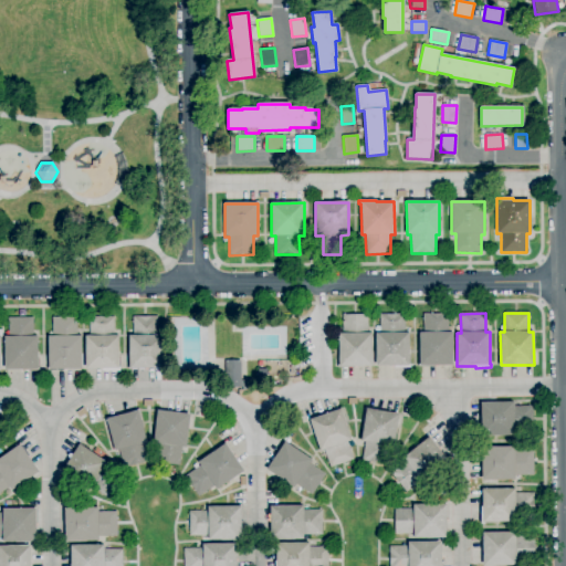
[(339,367),(338,334),(343,334),(343,315),(367,314),(367,334),(371,334),(371,366),(339,367)]
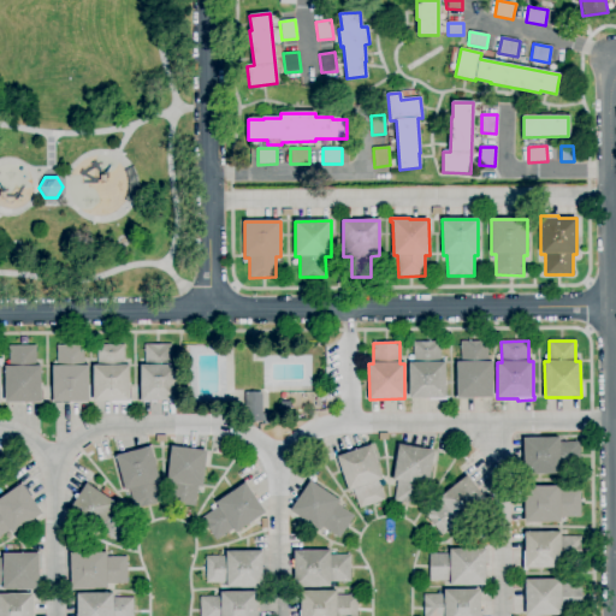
[(446,401),(430,401),(430,398),(409,398),(409,362),(414,362),(414,342),(440,342),(440,362),(445,362),(445,397),(446,397),(446,401)]
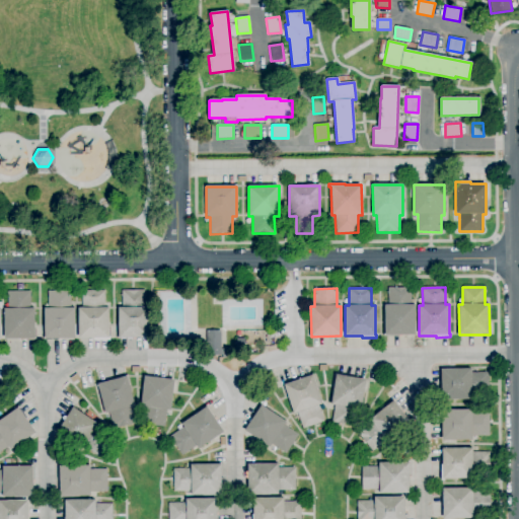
[(385,336),(384,305),(388,305),(388,288),(411,288),(412,305),(415,305),(416,335),(385,336)]
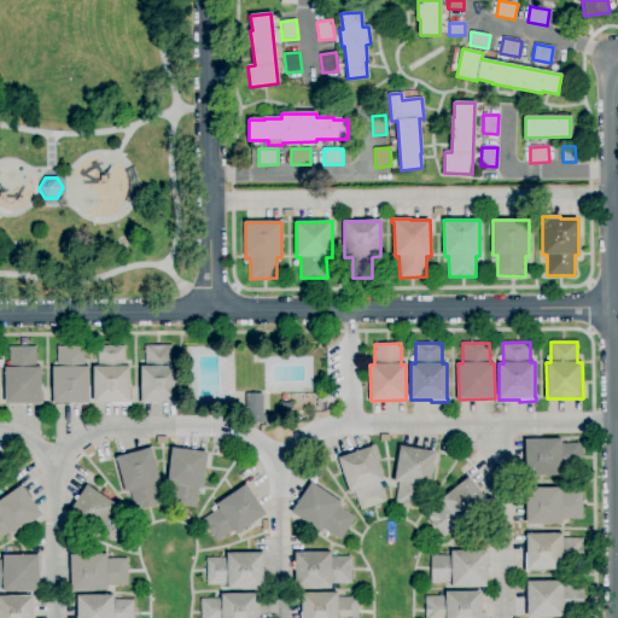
[(41,403),(5,404),(5,368),(10,368),(10,347),(36,347),(36,367),(41,367),(41,403)]
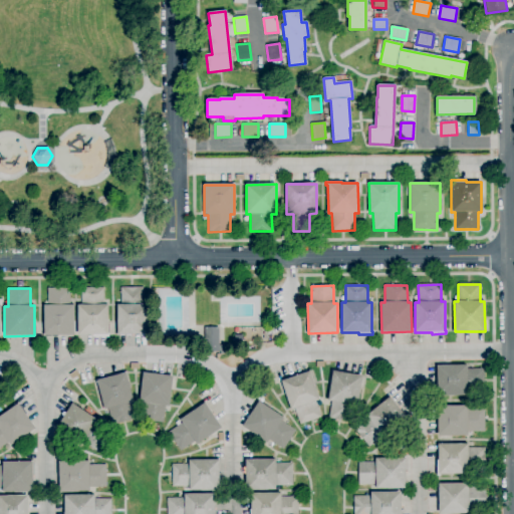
[(74,335),(44,335),(44,305),(47,305),(47,288),(70,288),(70,305),(74,305),(74,335)]
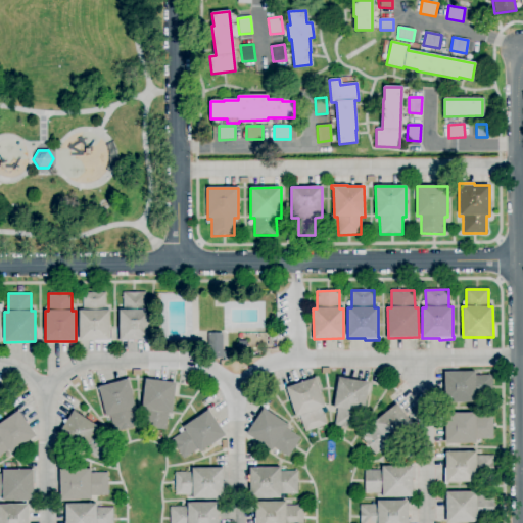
[(95,343),(95,341),(80,341),(79,311),(83,311),(83,293),(105,293),(105,311),(109,311),(109,339),(110,339),(110,343),(95,343)]
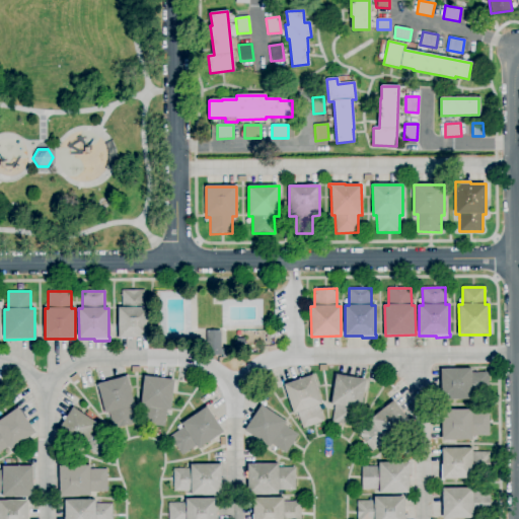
[(119,339),(118,308),(122,308),(122,291),(144,291),(145,307),(148,307),(149,338),(119,339)]
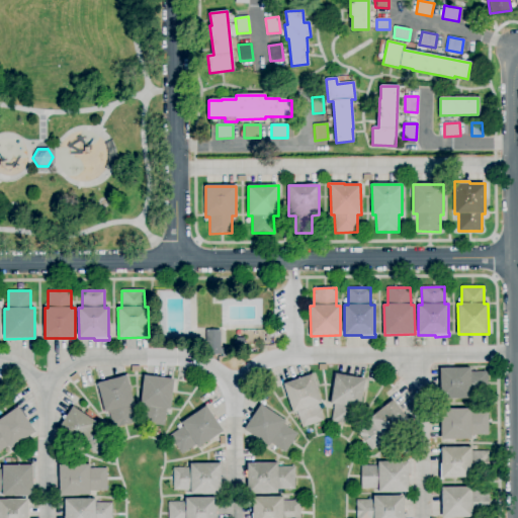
[(206,355),(205,330),(221,330),(221,355),(206,355)]
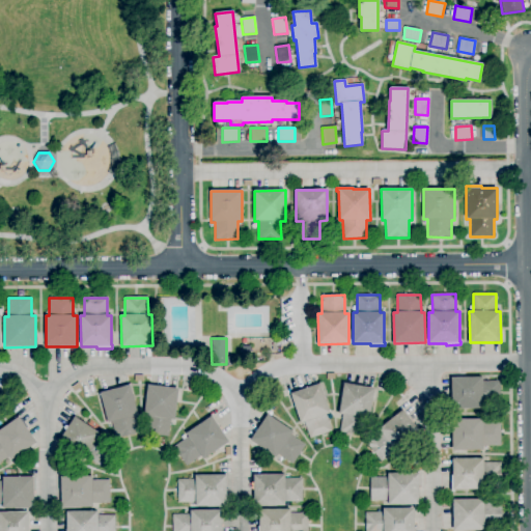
[(272,352),(272,344),(274,344),(274,343),(280,343),(280,352),(272,352)]
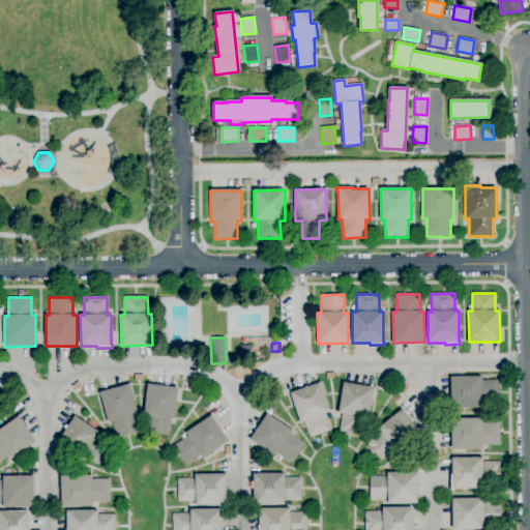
[(450,409),(450,378),(481,377),(481,381),(499,381),(499,404),(481,405),(481,408),(450,409)]
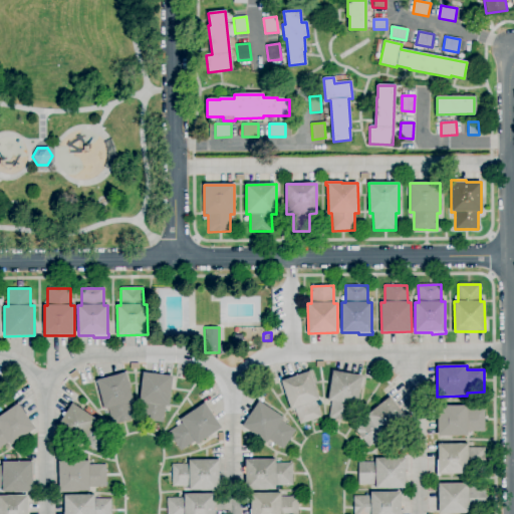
[(300,425),(294,409),(291,410),(281,381),(309,371),(319,400),(315,402),(320,418),(300,425)]
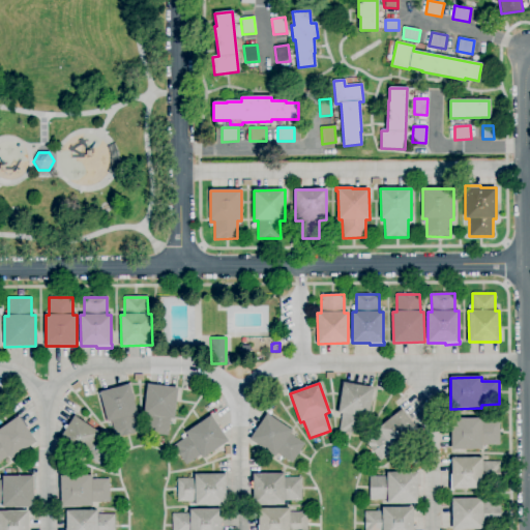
[(361,436),(339,432),(342,414),(337,413),(343,383),(374,388),(369,418),(364,418),(361,436)]
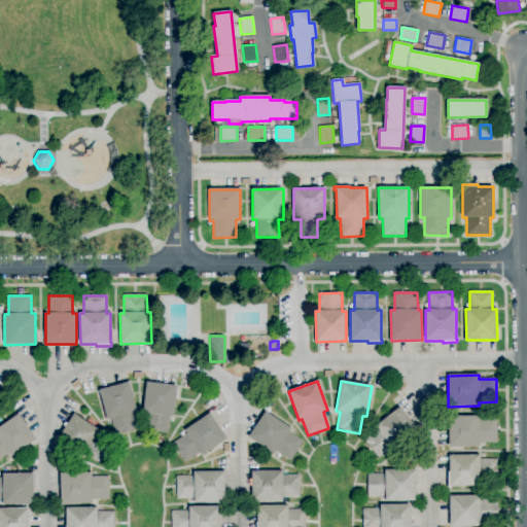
[(115,436),(110,419),(107,420),(99,391),(129,383),(137,412),(133,413),(138,430),(115,436)]
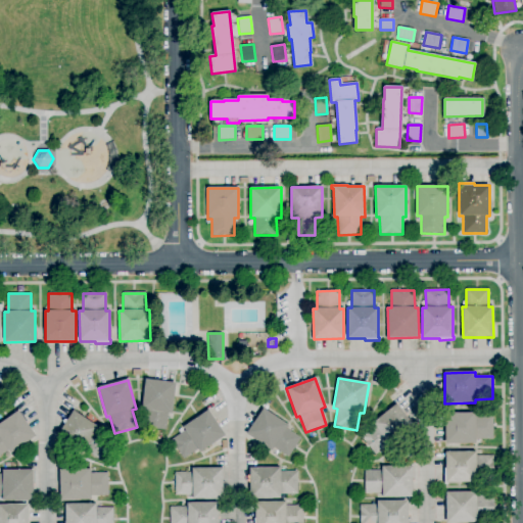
[(165,431),(143,428),(145,411),(142,410),(145,380),(176,383),(172,414),(168,413),(165,431)]
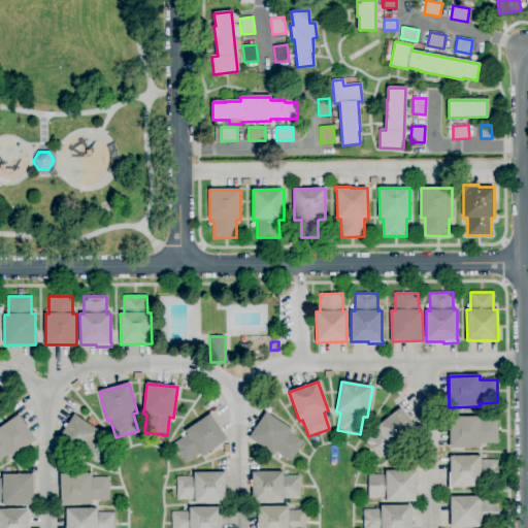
[(378,459),(364,441),(378,430),(375,427),(400,407),(409,419),(408,419),(419,432),(395,451),(393,449),(378,459)]
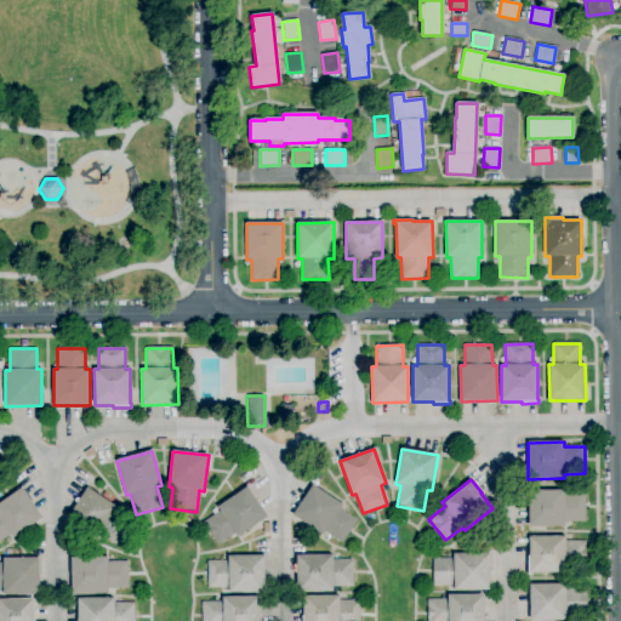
[(218,546),(203,523),(220,511),(217,507),(249,485),(258,500),(256,501),(267,518),(238,537),(235,534),(218,546)]
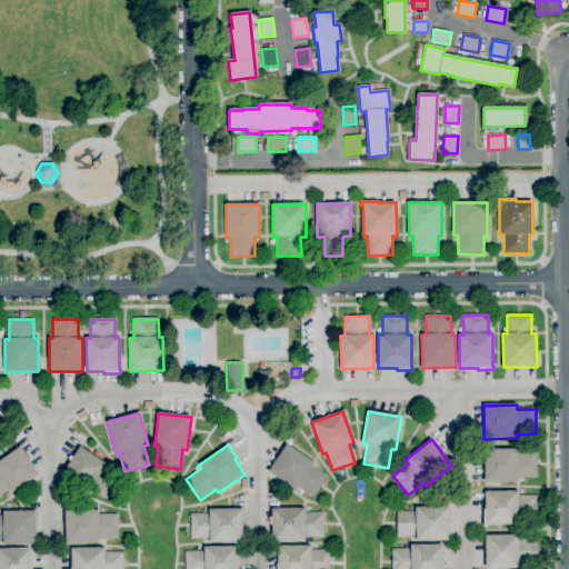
[(313,498),(298,488),(296,490),(268,472),(286,445),(313,462),(311,467),(327,477),(313,498)]
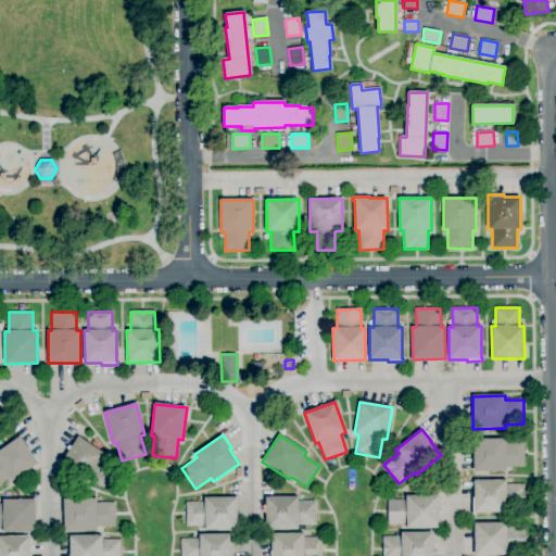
[(0,485),(0,450),(20,437),(38,464),(12,482),(9,479),(0,485)]
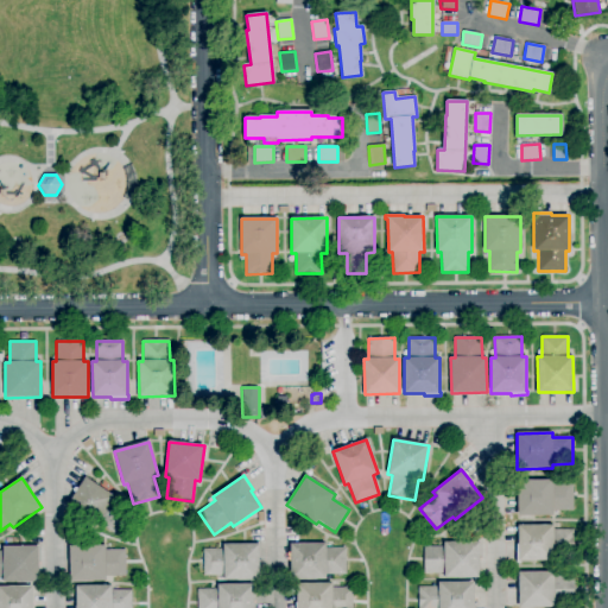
[(114,534),(97,524),(95,526),(65,507),(86,477),(115,496),(112,501),(130,512),(114,534)]
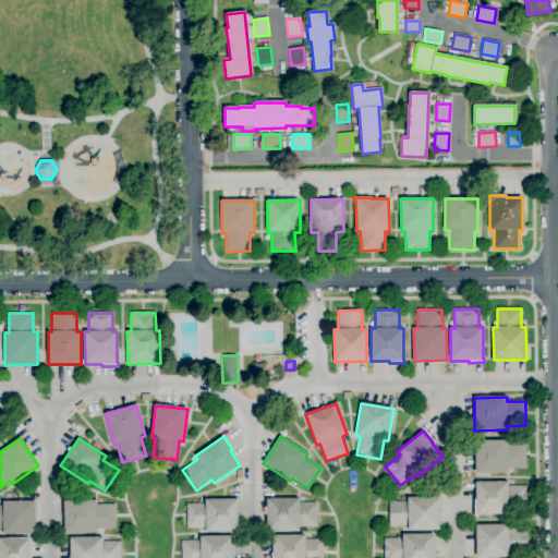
[(507,473),(475,473),(474,441),(507,440),(507,445),(526,445),(526,470),(507,470),(507,473)]
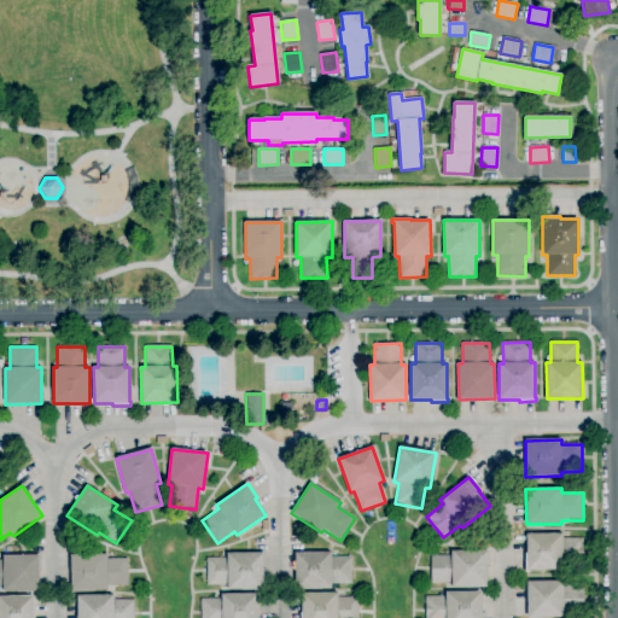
[(525,572),(525,554),(526,554),(526,535),(563,534),(563,538),(583,538),(583,565),(563,566),(563,570),(529,571),(529,572),(525,572)]
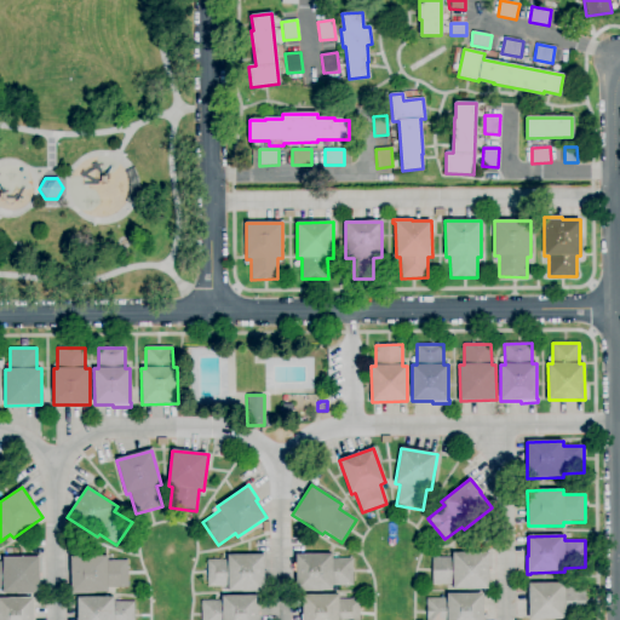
[(453,590),(453,585),(432,585),(432,558),(452,558),(452,554),(488,554),(489,590),(453,590)]
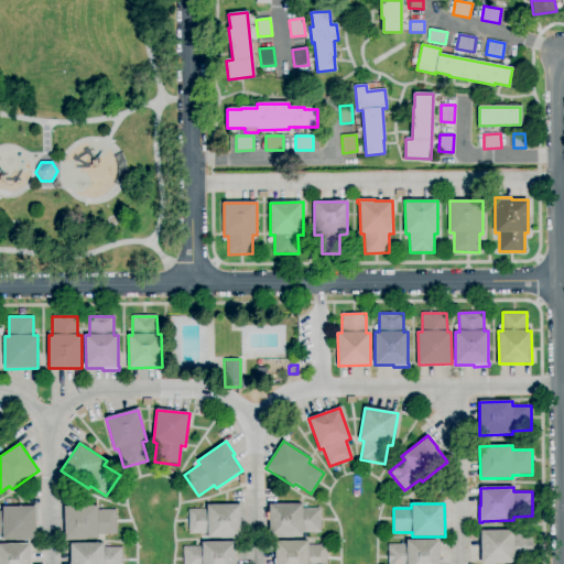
[(302,538),(270,538),(269,505),(302,505),(302,509),(321,509),(321,533),(302,534),(302,538)]
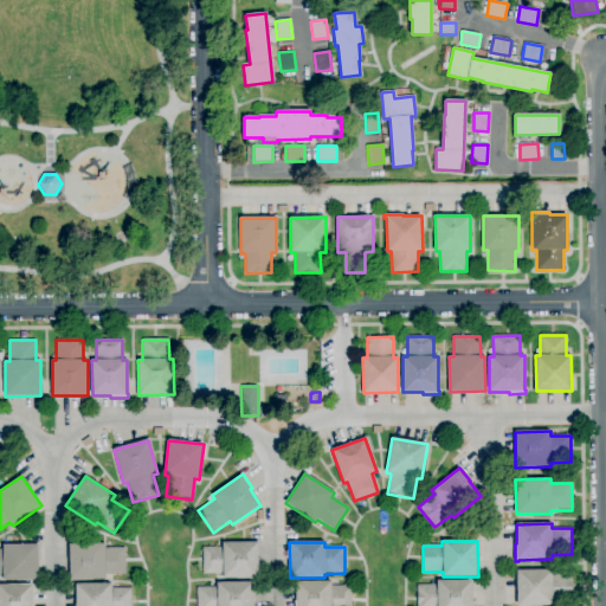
[(258,579),(223,579),(223,574),(202,574),(202,548),(223,548),(223,543),(258,543),(258,579)]
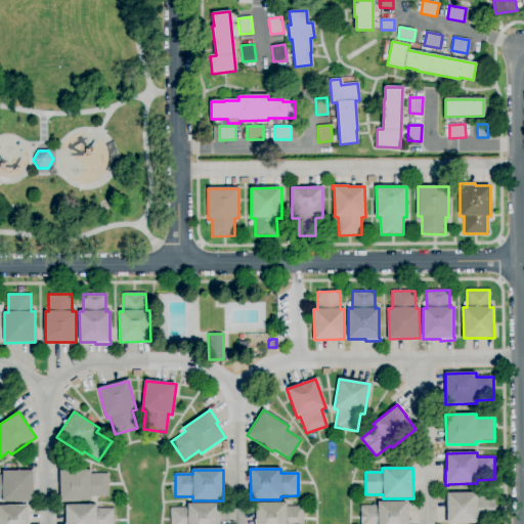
[(3,501),(3,497),(0,497),(0,475),(2,475),(2,472),(33,471),(33,501),(3,501)]
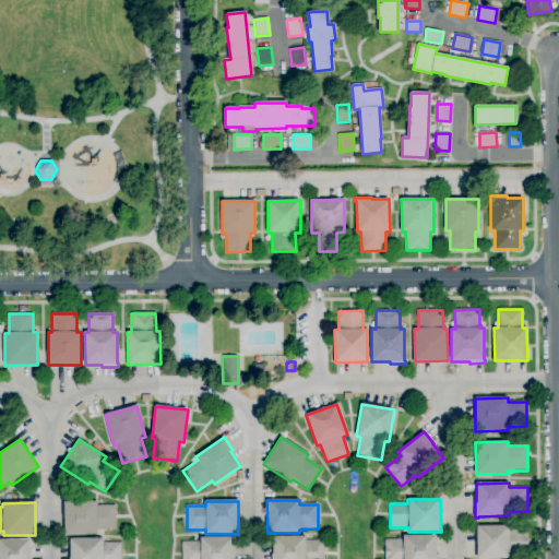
[(64,535),(63,502),(96,502),(96,506),(115,506),(116,530),(97,531),(97,534),(64,535)]
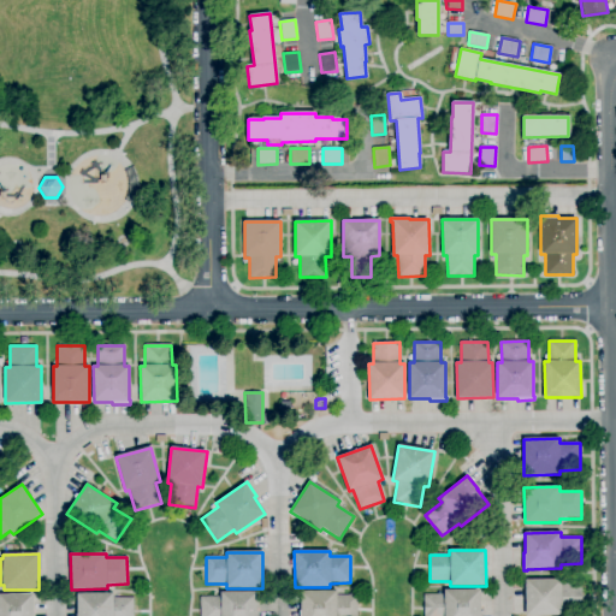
[(562,615),(526,615),(526,580),(561,580),(562,584),(581,584),(581,611),(562,611),(562,615)]
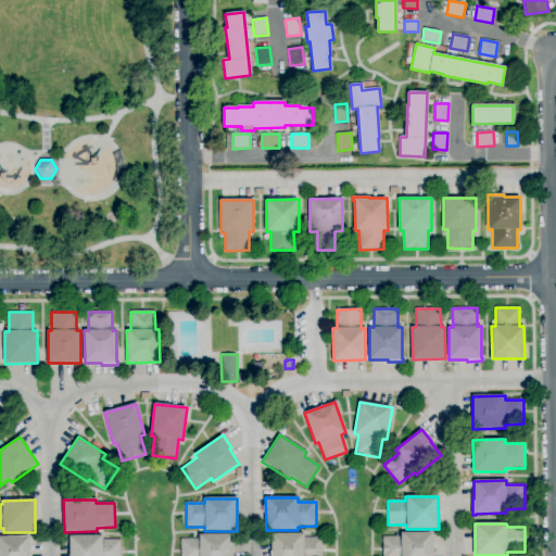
[(433,555),(382,555),(382,538),(401,536),(401,533),(433,532),(433,555)]
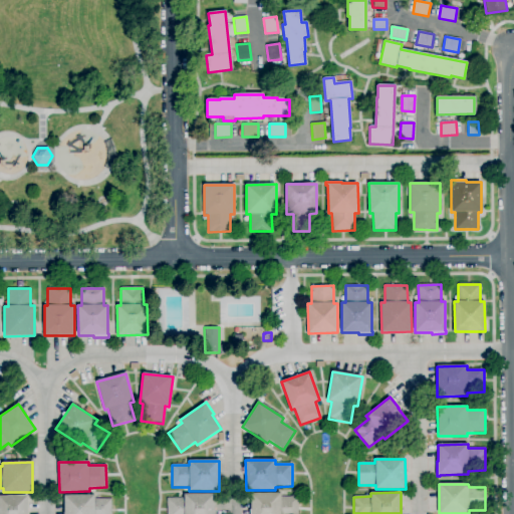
[(249,513),(249,510),(251,510),(251,494),(280,493),(281,497),(298,497),(298,513),(249,513)]
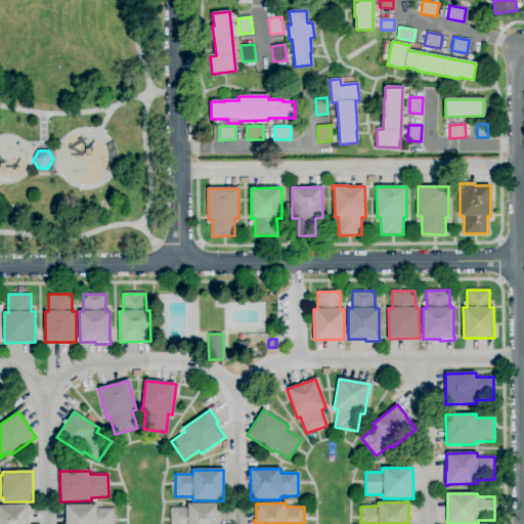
[(218,523),(170,523),(170,508),(187,508),(187,505),(218,504),(218,523)]
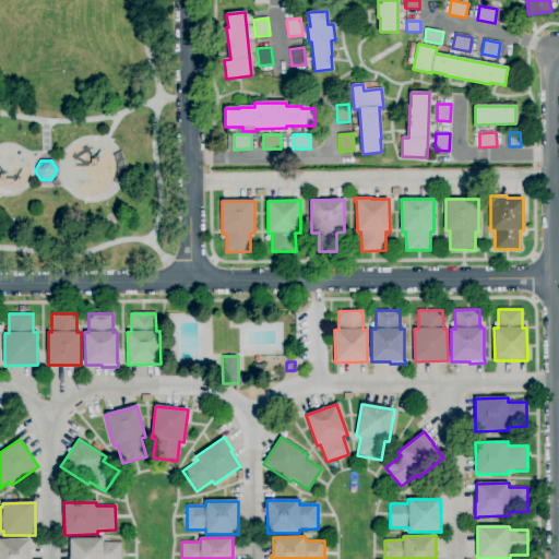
[(70,558),(70,538),(103,538),(103,543),(121,543),(121,558),(70,558)]
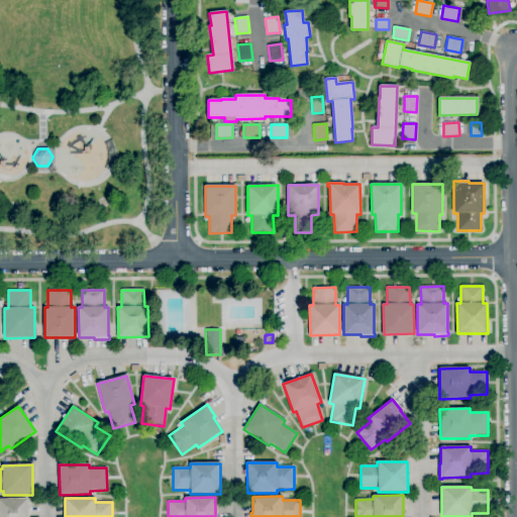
[(0,516),(0,499),(27,499),(27,516),(0,516)]
